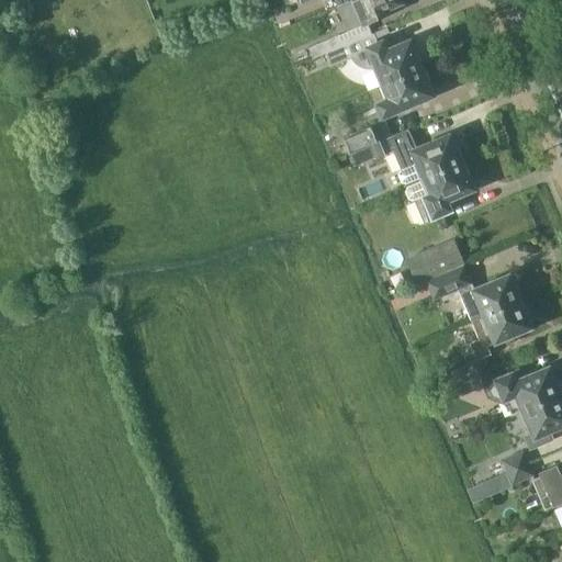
[(402,0),(355,0),(353,1),(339,7),(337,8),(346,31),(401,8),(398,2),(402,0)]
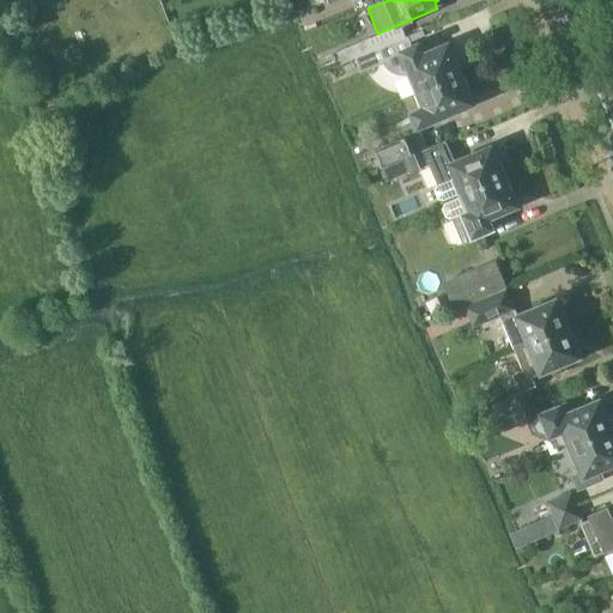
[(375,49),(406,36),(401,25),(370,38),(370,37),(337,50),(341,64),(357,56),(356,56),(375,49)]
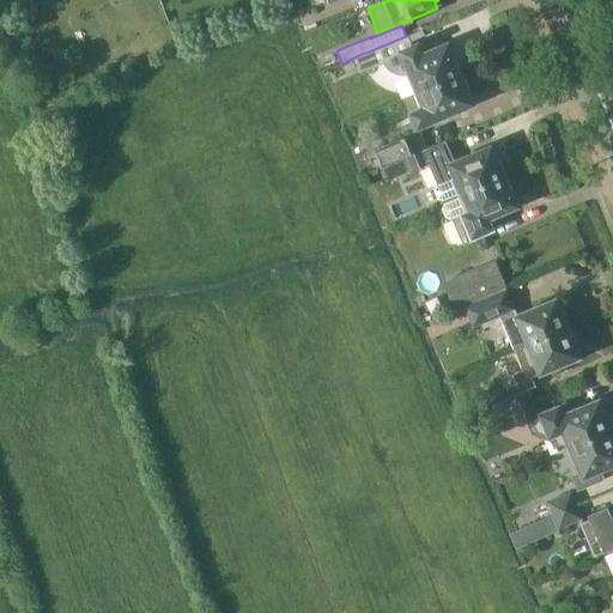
[(406,36),(375,49),(356,56),(357,56),(362,70),(383,60),(386,64),(388,66),(390,68),(392,70),(395,72),(399,73),(404,73),(405,73),(408,72),(412,71),(420,91),(460,73),(447,44),(422,55),(417,44),(412,47),(407,35),(406,36)]
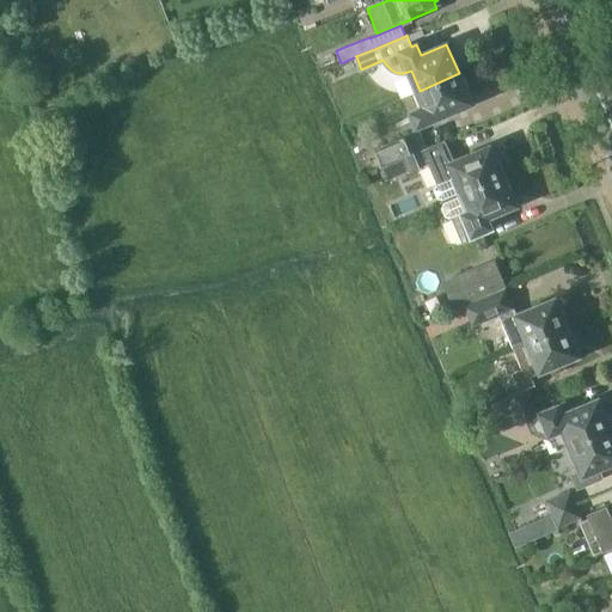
[(459,73),(420,91),(426,105),(411,111),(416,124),(471,102),(459,73)]
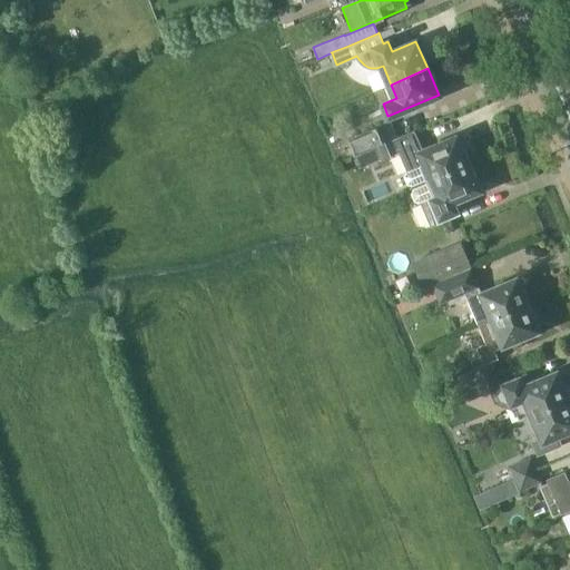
[(347,139),(375,147),(396,138),(389,121),(347,139)]
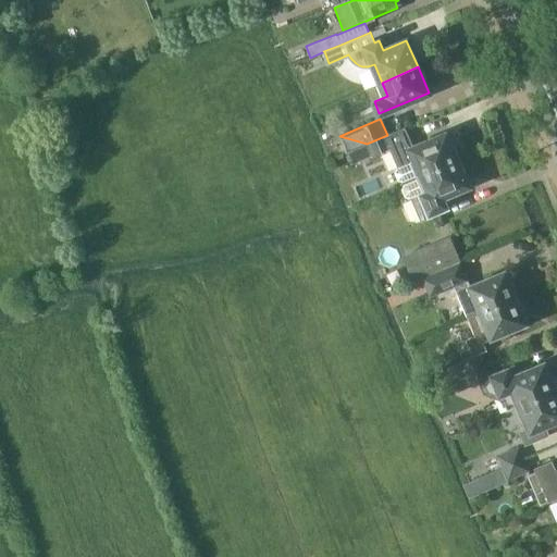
[(445,133),(413,147),(406,127),(387,135),(367,144),(372,156),(392,147),(400,166),(397,168),(395,172),(398,178),(403,181),(404,184),(458,161),(445,133)]
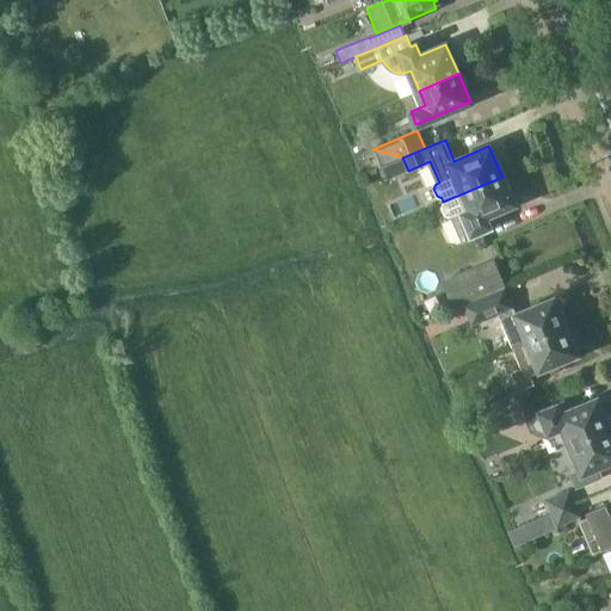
[(449,216),(450,216),(461,240),(489,228),(485,216),(513,204),(503,177),(443,202),(442,207),(444,215),(449,216)]
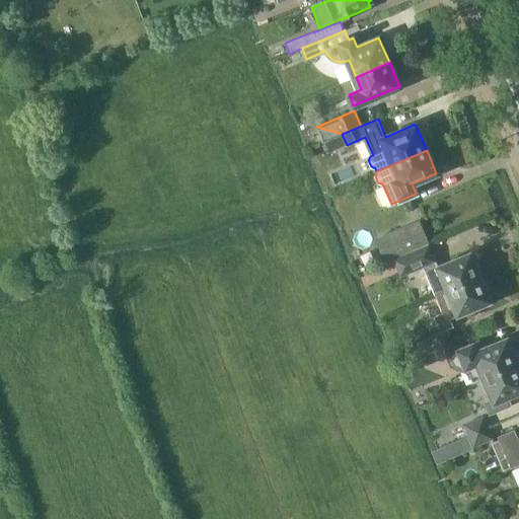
[(393,258),(428,244),(430,243),(420,220),(375,239),(385,262),(393,258)]
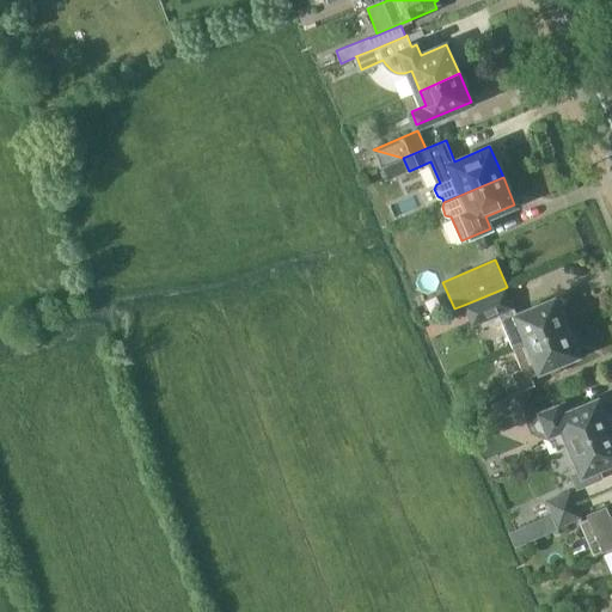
[(505,288),(464,305),(471,325),(497,314),(513,350),(567,328),(554,298),(515,314),(505,288)]
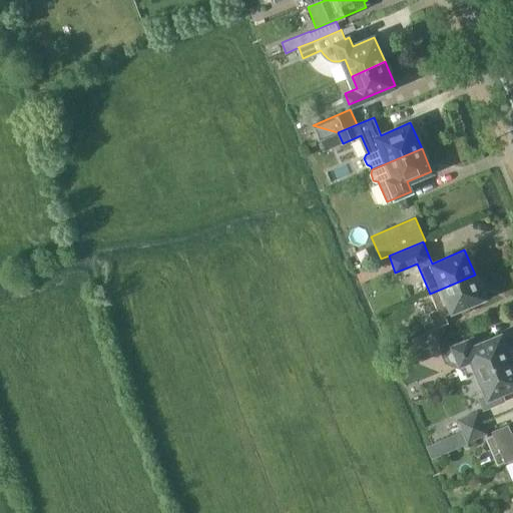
[(430,294),(436,309),(427,313),(434,328),(410,338),(414,350),(446,337),(441,326),(448,323),(444,315),(485,299),(475,275),(430,294)]
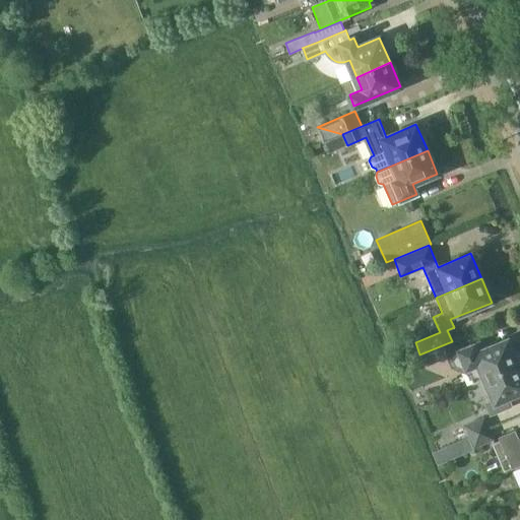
[(452,341),(419,354),(425,366),(448,355),(453,367),(467,373),(468,373),(473,385),(484,380),(519,366),(508,340),(480,351),(475,341),(455,350),(452,341)]
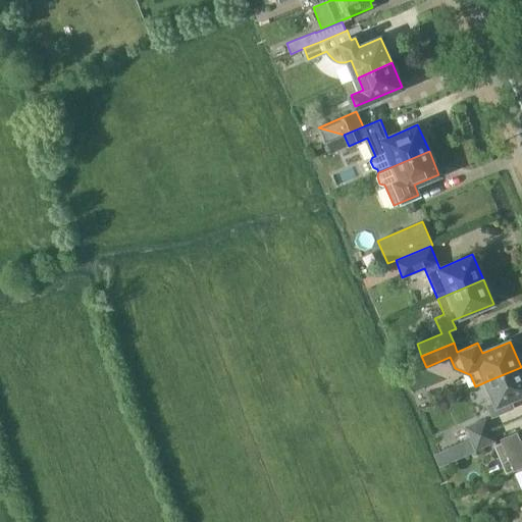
[(512,399),(521,394),(521,370),(521,367),(486,381),(494,402),(487,405),(492,418),(516,408),(512,399)]
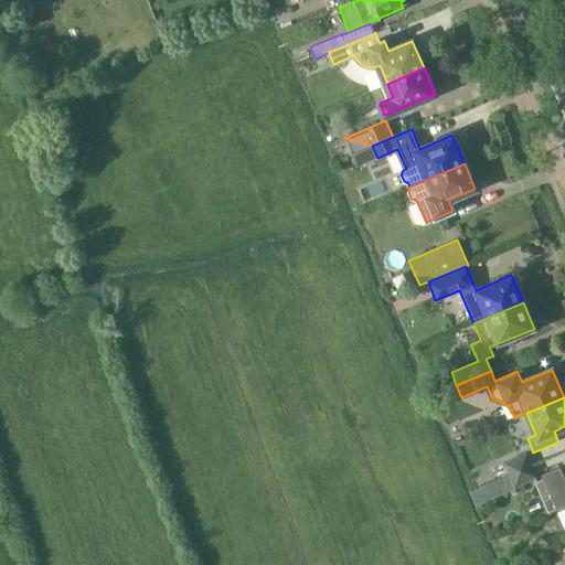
[(510,476),(532,466),(526,452),(504,462),(510,476)]
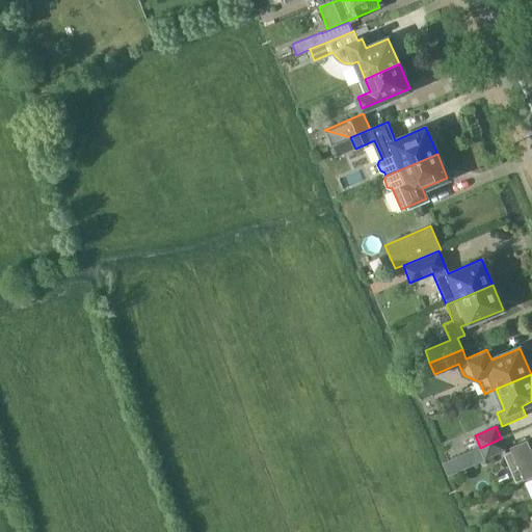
[(506,450),(501,439),(480,448),(485,459),(506,450)]
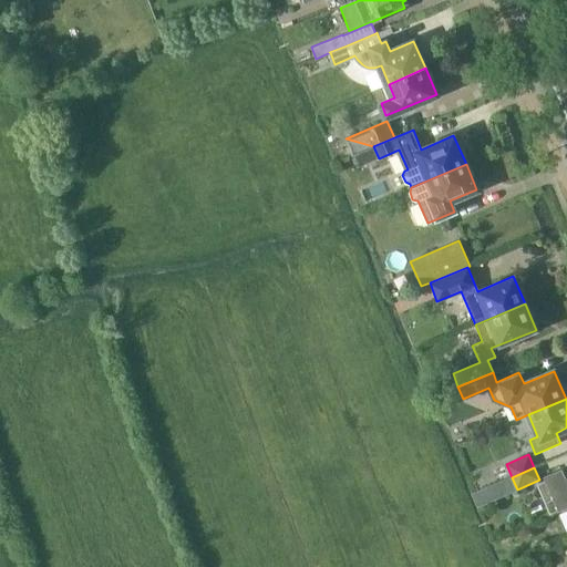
[(566,475),(560,478),(557,470),(543,476),(545,481),(537,484),(549,514),(566,505),(566,475)]
